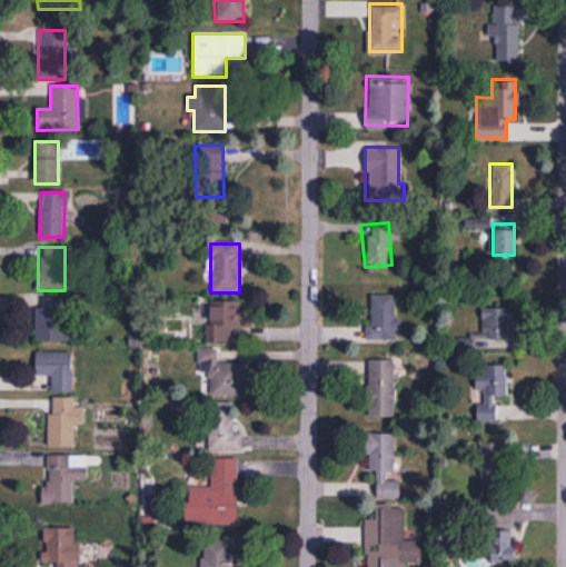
[(367,292),(366,337),(397,338),(397,294),(367,292)]
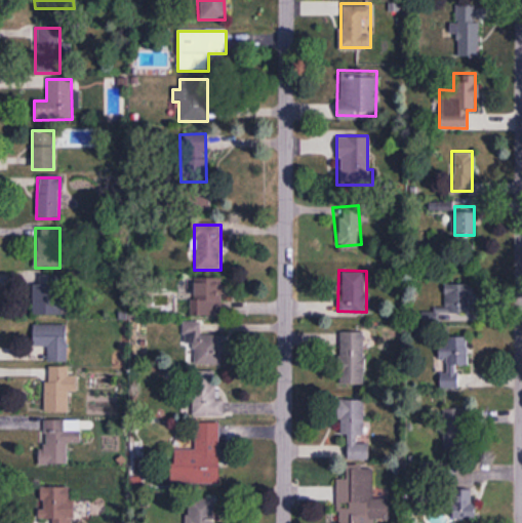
[(222,279),(191,279),(191,316),(222,316),(222,279)]
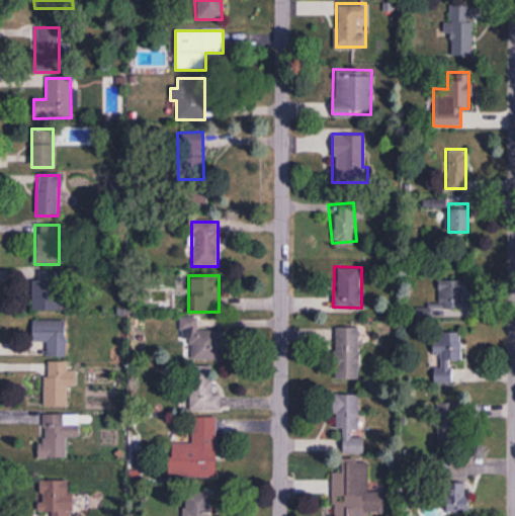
[(437,277),(436,303),(415,303),(415,316),(464,317),(465,278),(437,277)]
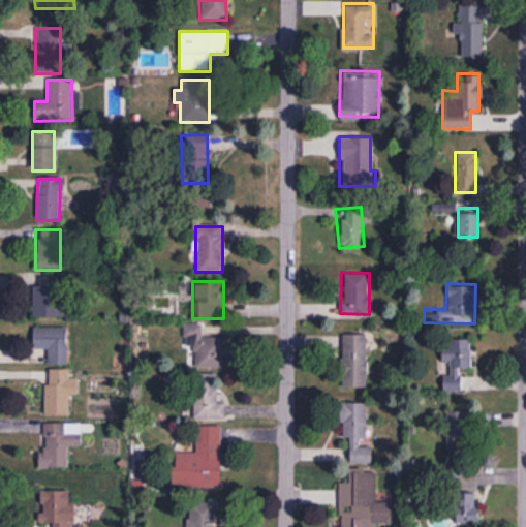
[(32,318),(66,318),(66,287),(32,287),(32,318)]
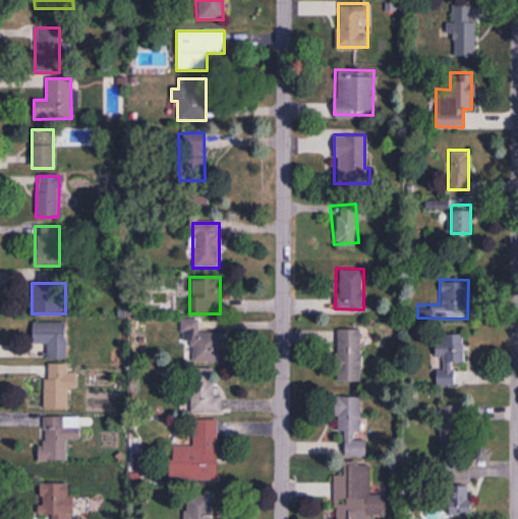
[(191,362),(221,362),(221,333),(198,333),(198,320),(180,320),(180,343),(191,343),(191,362)]
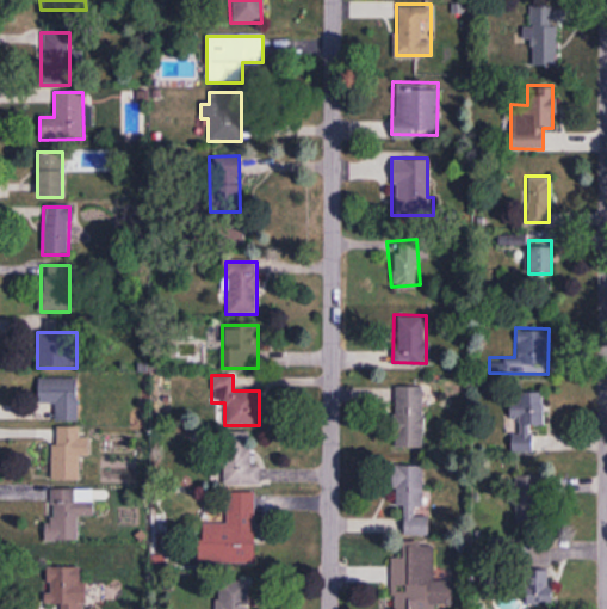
[(76,379),(37,379),(37,404),(54,404),(54,422),(76,422),(76,379)]
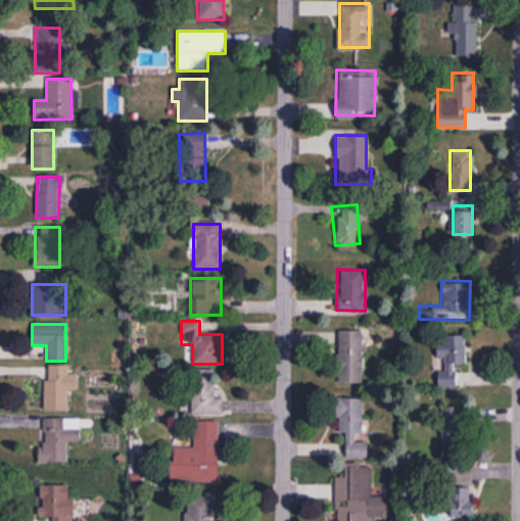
[(361,328),(335,328),(335,381),(361,381),(361,328)]
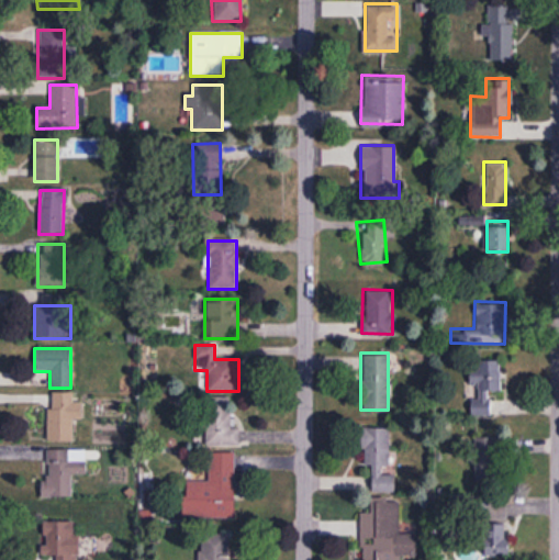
[(488,390),(499,390),(499,359),(468,359),(468,414),(488,414),(488,390)]
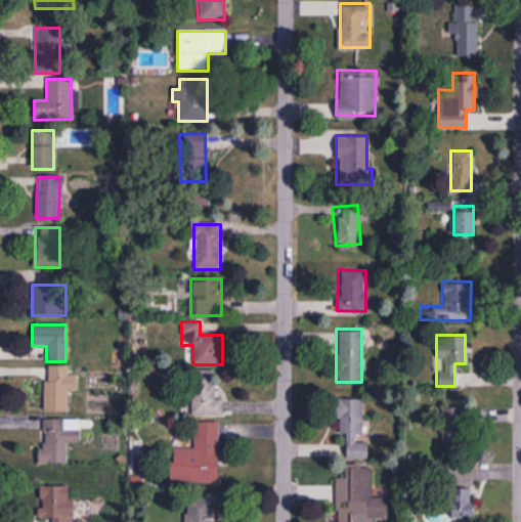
[(44,411),(67,411),(67,389),(75,389),(75,375),(68,375),(68,365),(44,365),(44,411)]
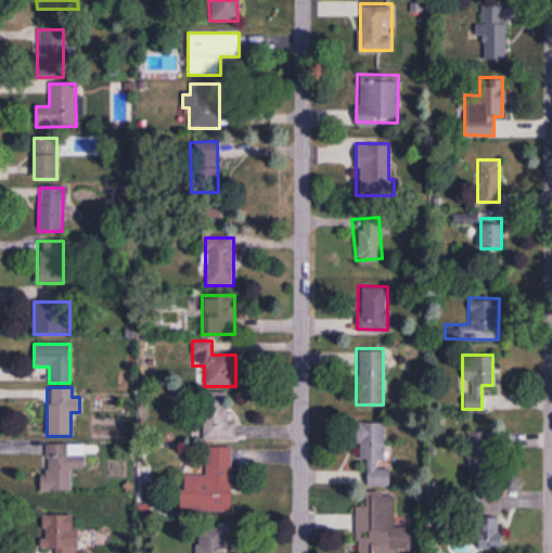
[(203,440),(235,440),(235,422),(227,422),(227,393),(203,393),(203,440)]
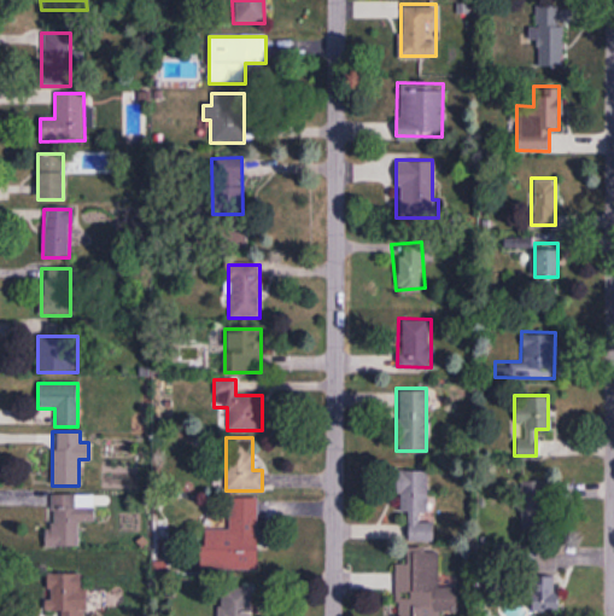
[(398,470),(398,511),(405,511),(405,541),(431,541),(430,470),(398,470)]
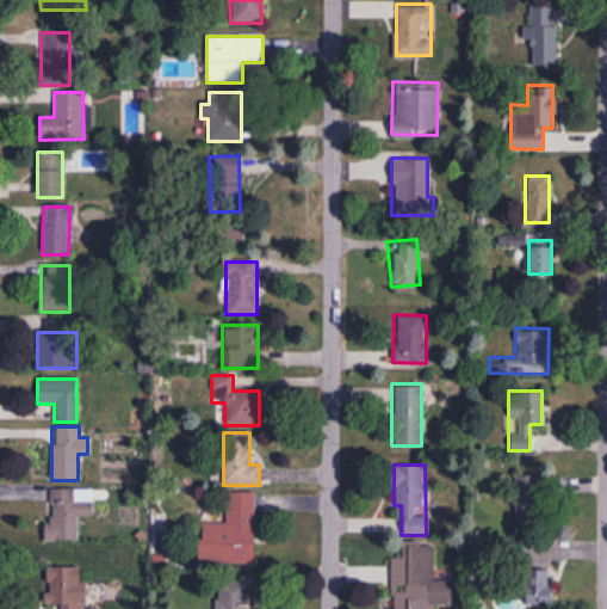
[(539,526),(539,474),(513,474),(513,526),(539,526)]
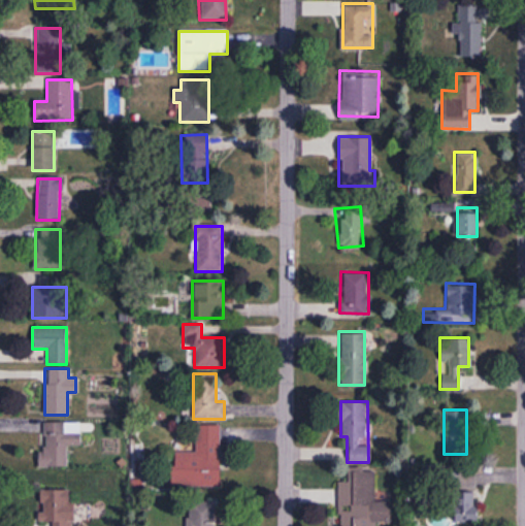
[(80,448),(80,423),(43,423),(43,448),(80,448)]
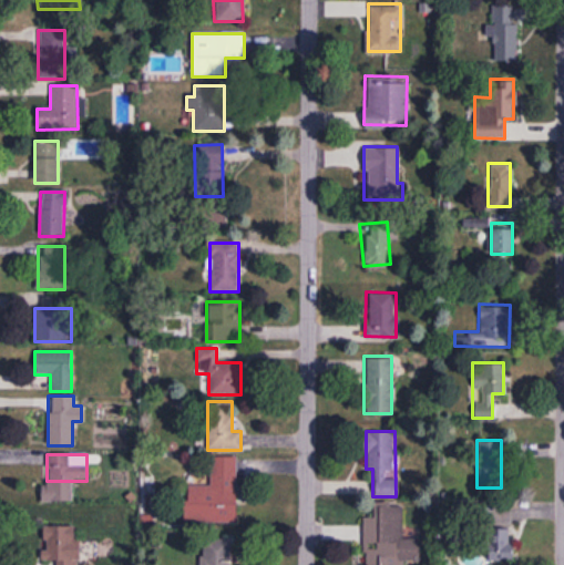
[(235,522),(236,456),(209,456),(208,485),(185,485),(184,521),(235,522)]
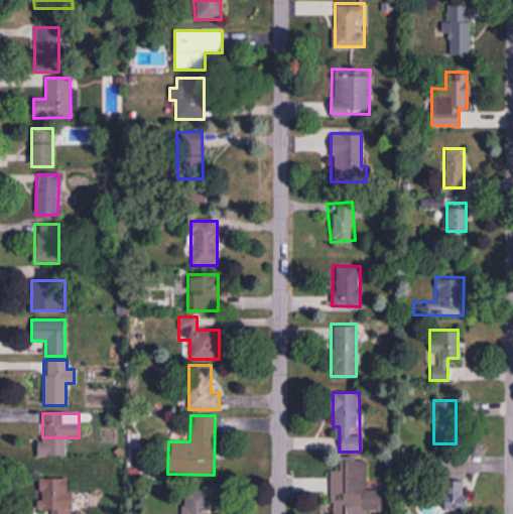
[(330,513),(369,513),(369,458),(342,458),(342,468),(330,468),(330,513)]
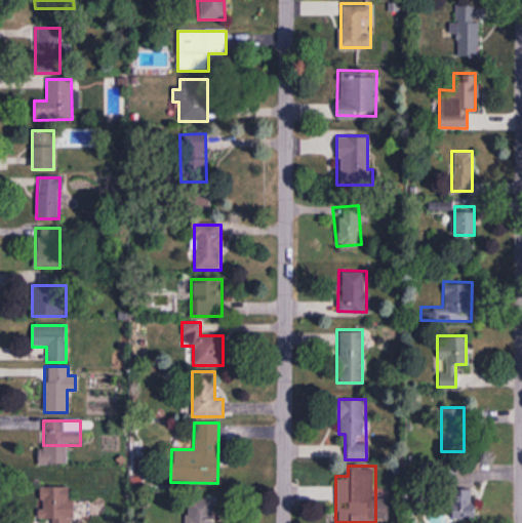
[(71,522),(71,485),(42,485),(42,519),(51,519),(51,522),(71,522)]
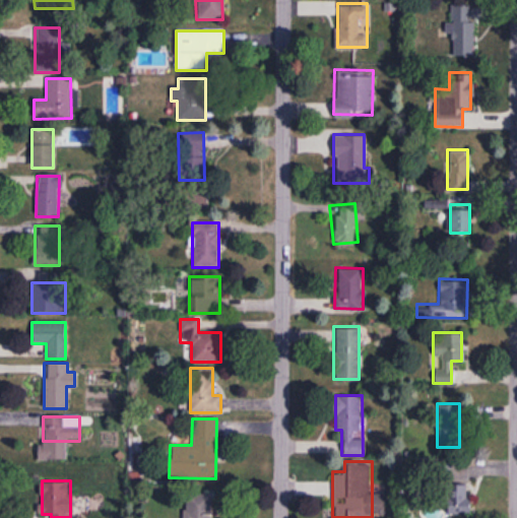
[(447,512),(468,512),(468,480),(447,480),(447,512)]
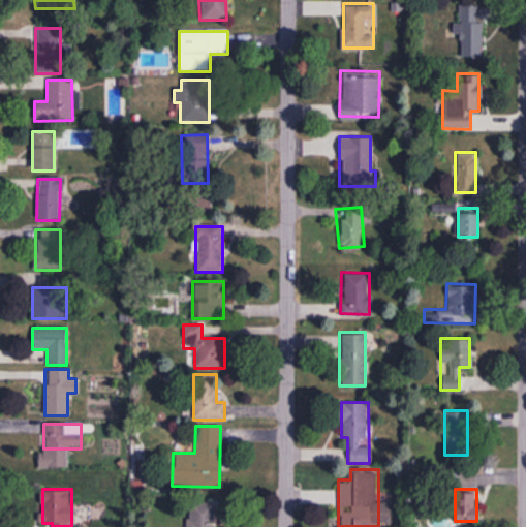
[(213,526),(215,501),(188,501),(187,526),(213,526)]
